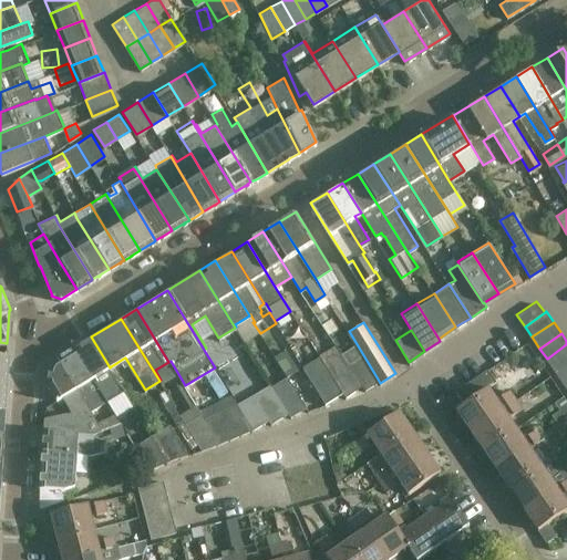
[(75,346),(74,346),(106,400),(125,389),(111,366),(110,367),(91,336),(75,346)]
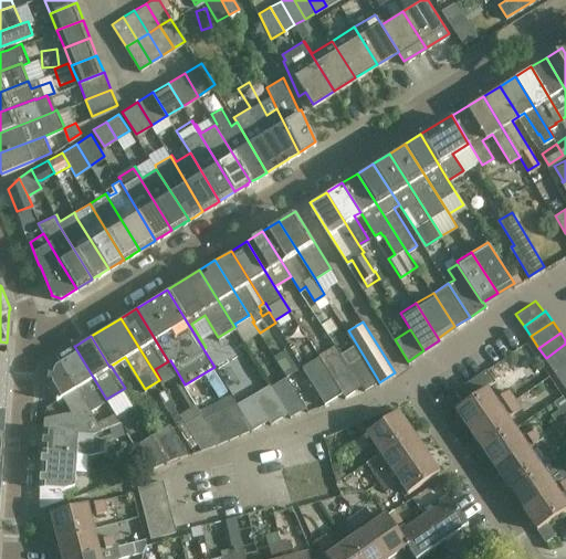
[(378,380),(355,341),(341,352),(362,383),(364,388),(378,380)]
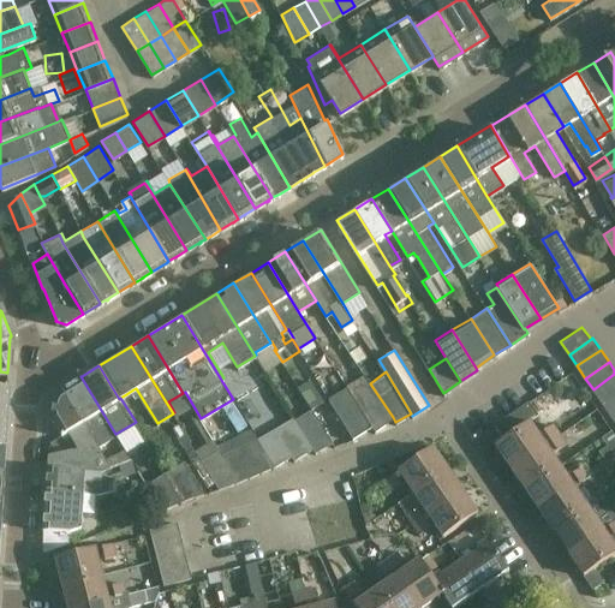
[(393,417),(370,383),(363,374),(346,385),(346,386),(368,421),(371,425),(375,430),(393,417)]
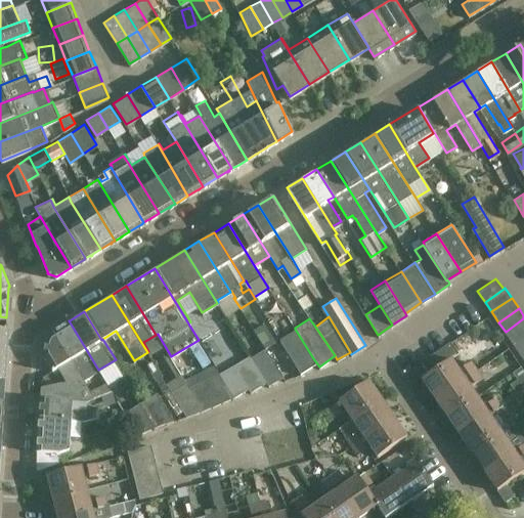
[(523,318),(506,332),(512,342),(523,333),(523,318)]
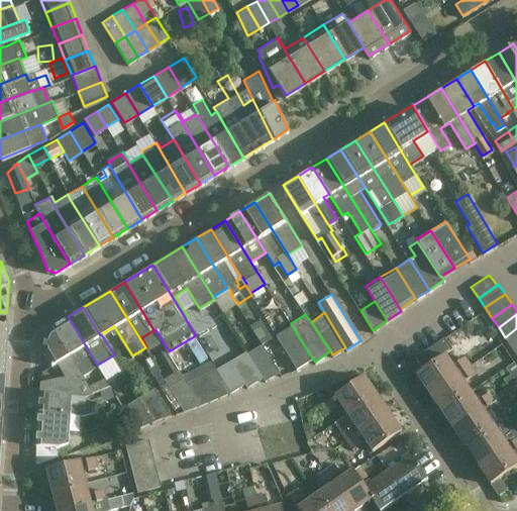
[(97,365),(68,316),(56,324),(73,351),(74,350),(87,372),(97,365)]
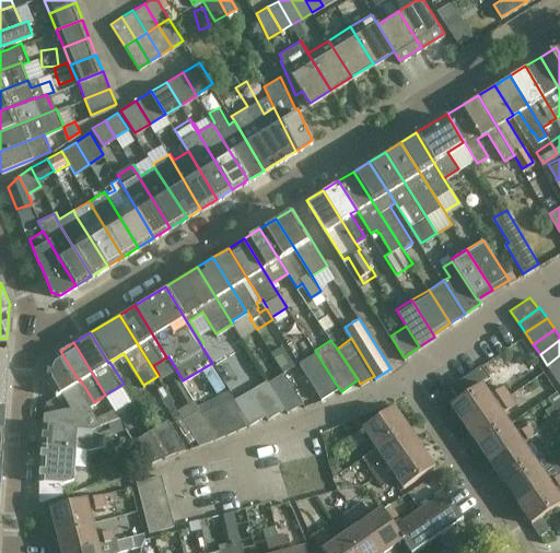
[(270,350),(279,363),(283,371),(284,371),(294,364),(282,342),(270,350)]
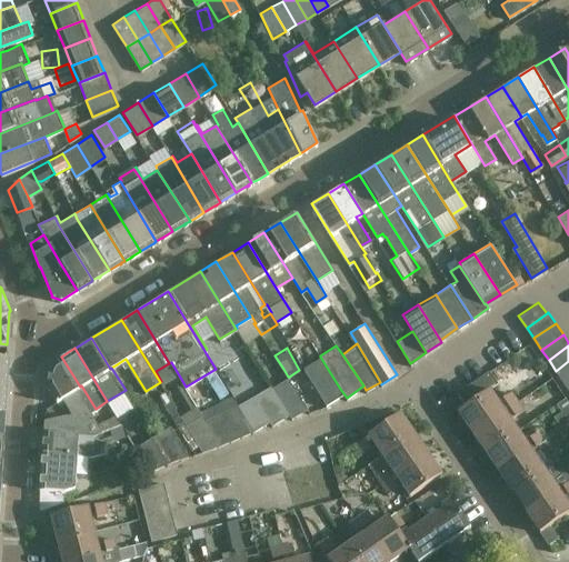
[(80,387),(61,357),(52,362),(52,361),(48,369),(47,384),(57,400),(63,398),(72,413),(63,413),(45,418),(43,431),(79,432),(79,434),(90,434),(93,434),(100,431),(96,423),(98,422),(91,411),(96,409),(81,385),(80,387)]
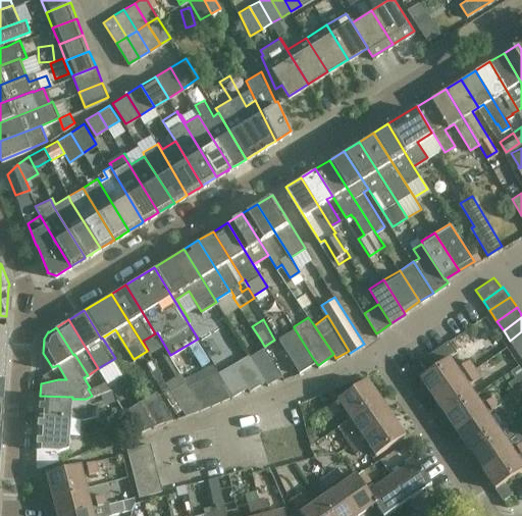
[(294,327),(278,338),(300,370),(315,361),(312,357),(294,327)]
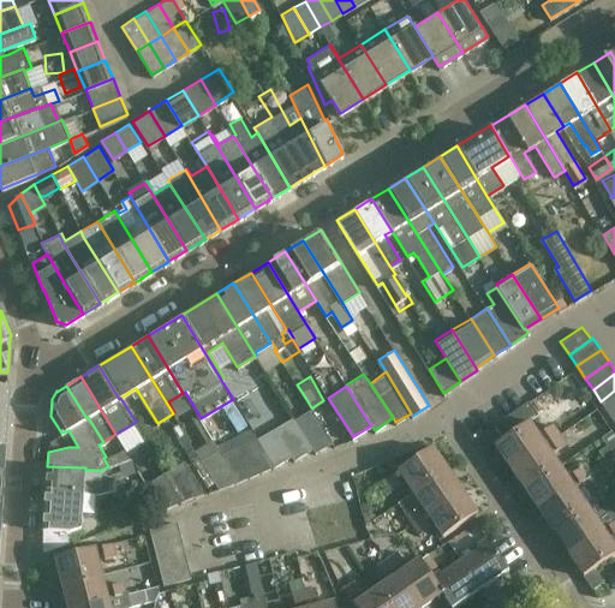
[(614,391),(601,401),(609,413),(614,409),(614,391)]
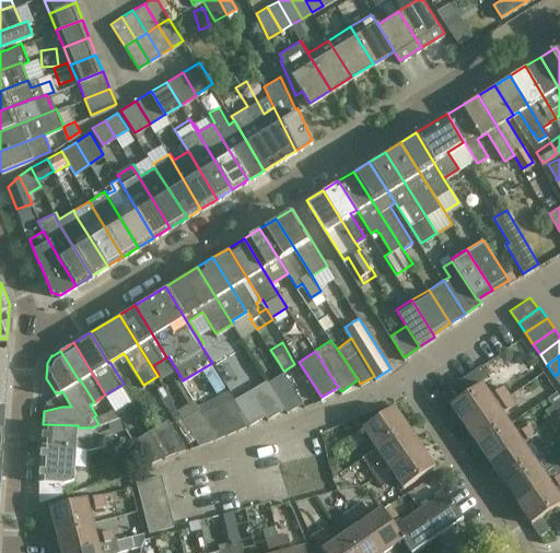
[(451,402),(463,421),(494,400),(481,381),(489,376),(481,363),(450,385),(458,397),(451,402)]
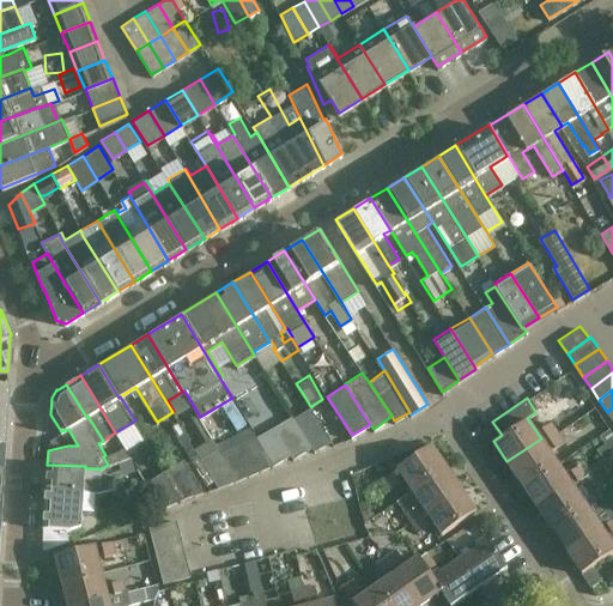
[(310,406),(293,416),(292,414),(291,414),(310,447),(311,446),(314,449),(331,440),(311,406),(310,406)]
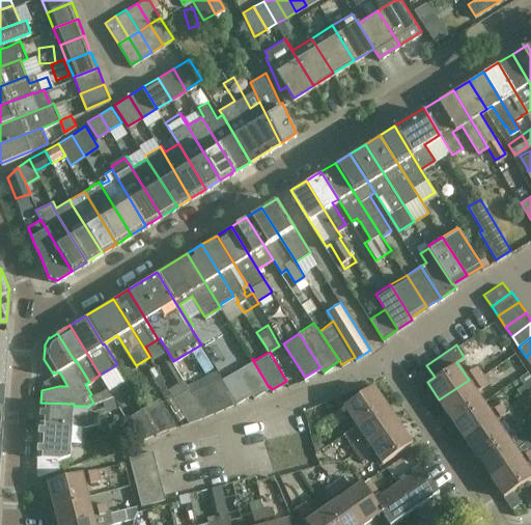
[(252,359),(222,377),(236,402),(251,393),(253,396),(269,387),(252,359)]
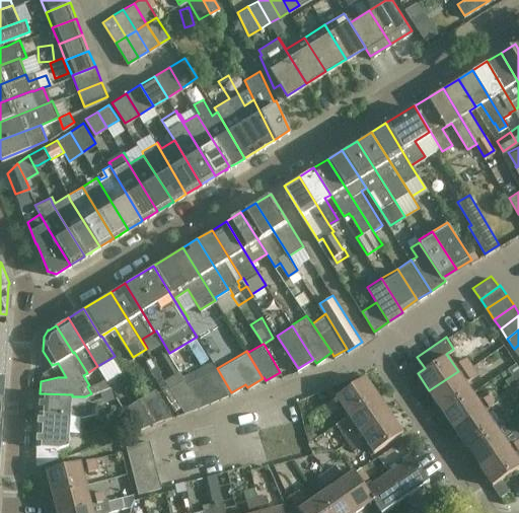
[(471,364),(466,355),(458,361),(463,369),(471,364)]
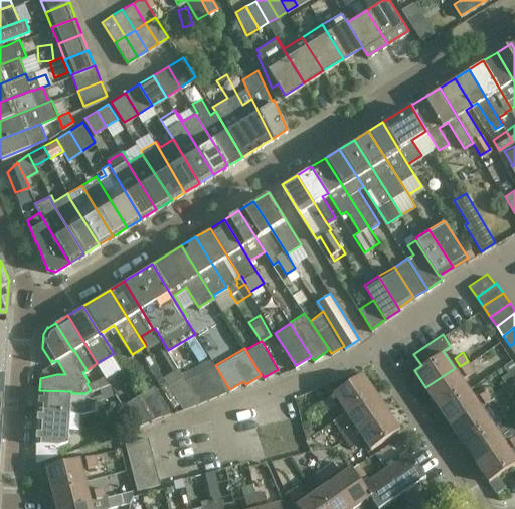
[(474,369),(468,361),(460,366),(466,374),(474,369)]
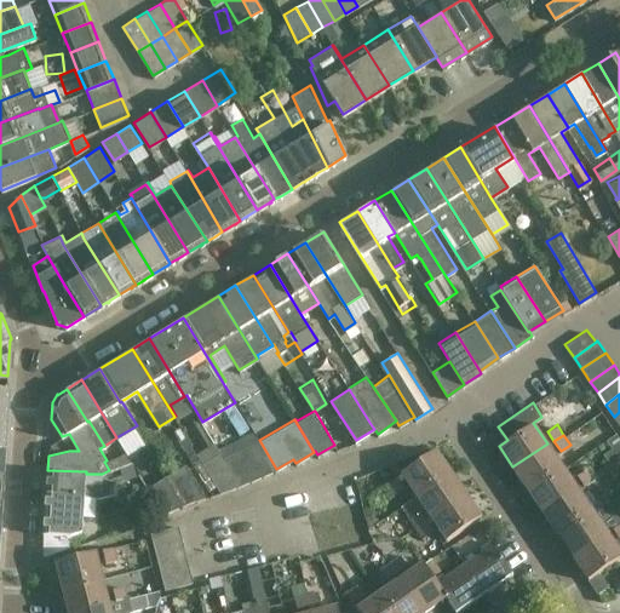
[(247,446),(264,474),(276,469),(259,440),(247,446)]
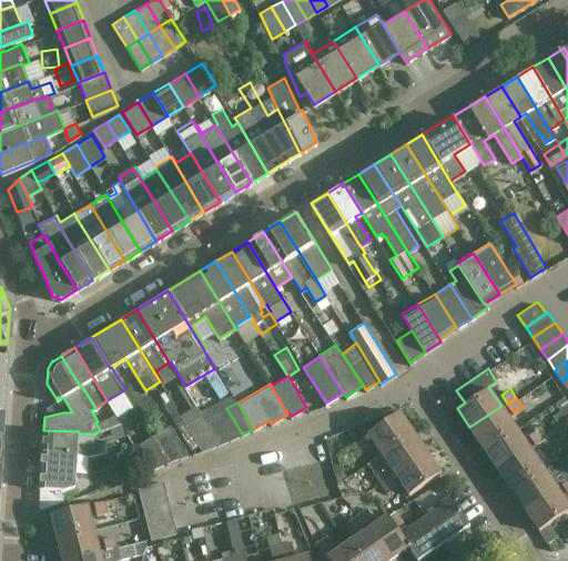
[(469,427),(483,447),(515,425),(501,406),(469,427)]
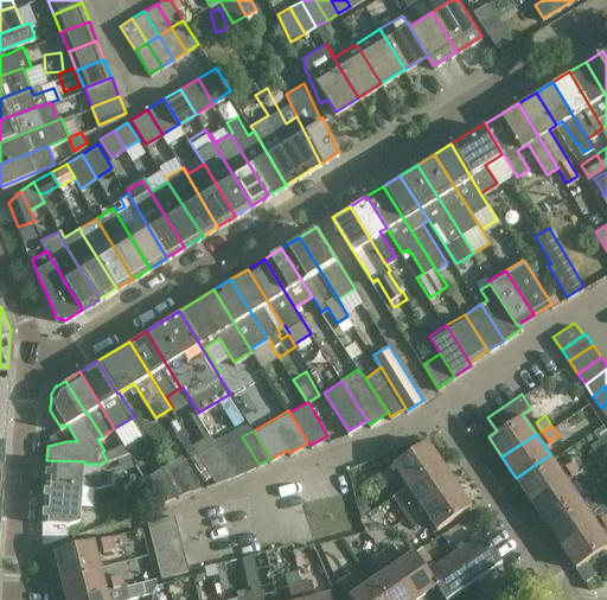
[(242,436),(230,441),(247,470),(259,464),(242,436)]
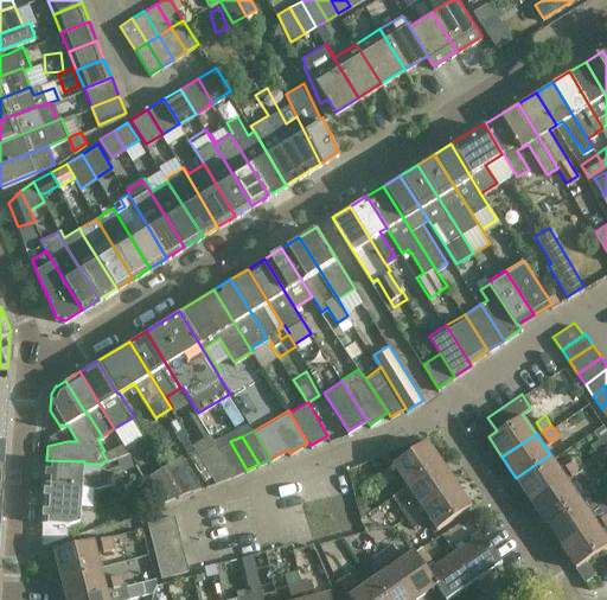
[(393,461),(408,484),(441,460),(427,439),(393,461)]
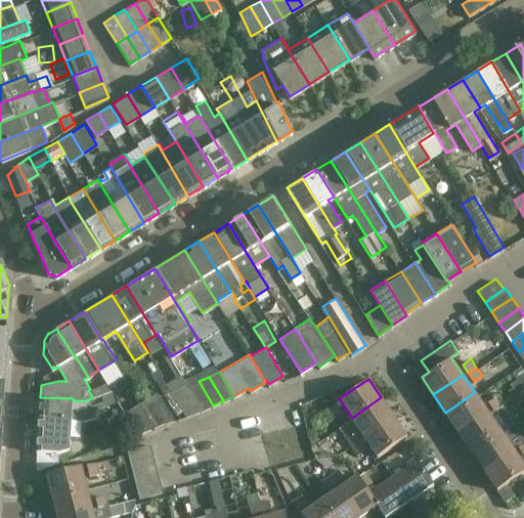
[(112,389),(106,381),(90,389),(88,390),(92,397),(112,389)]
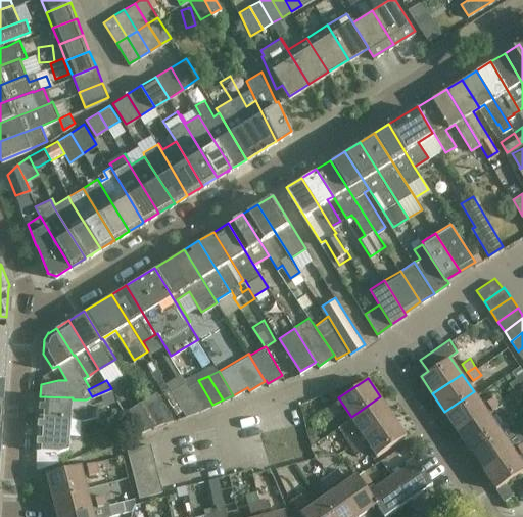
[(212,405),(198,380),(188,385),(202,409),(212,405)]
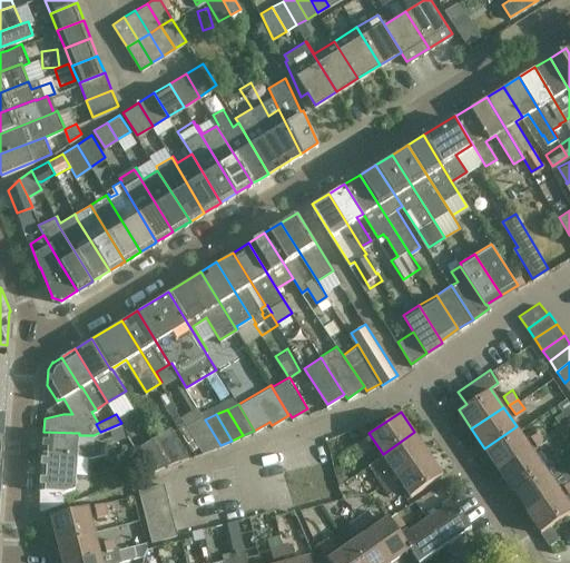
[(205,420),(203,416),(186,424),(203,452),(220,445),(205,420)]
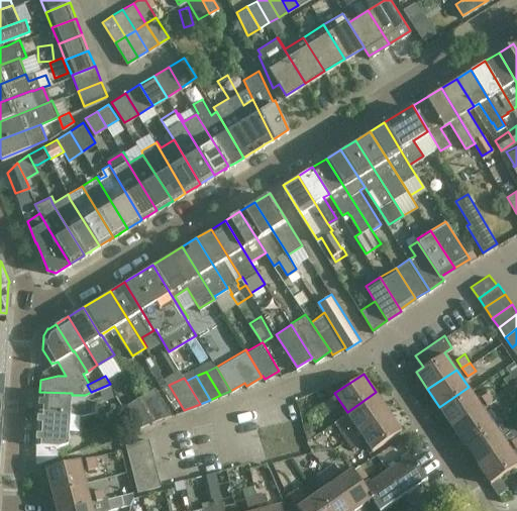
[(172,414),(162,396),(154,386),(137,396),(152,420),(172,414)]
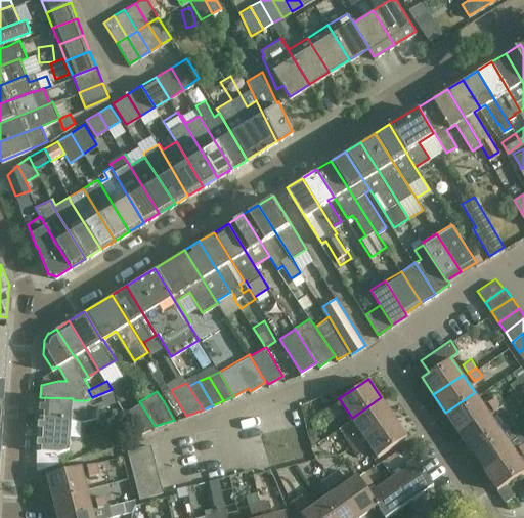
[(445,413),(457,430),(487,411),(475,392),(445,413)]
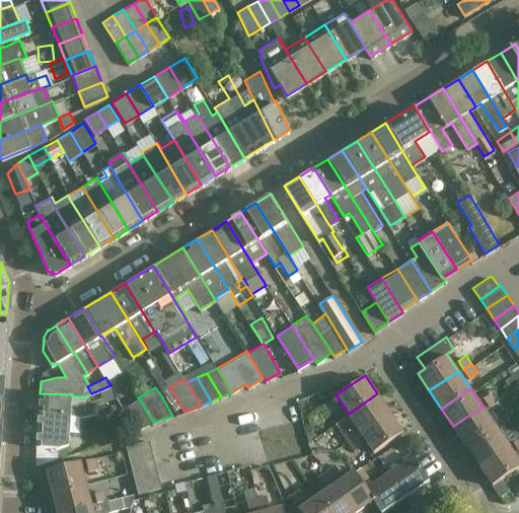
[(497,399),(491,391),(483,396),(489,406),(497,399)]
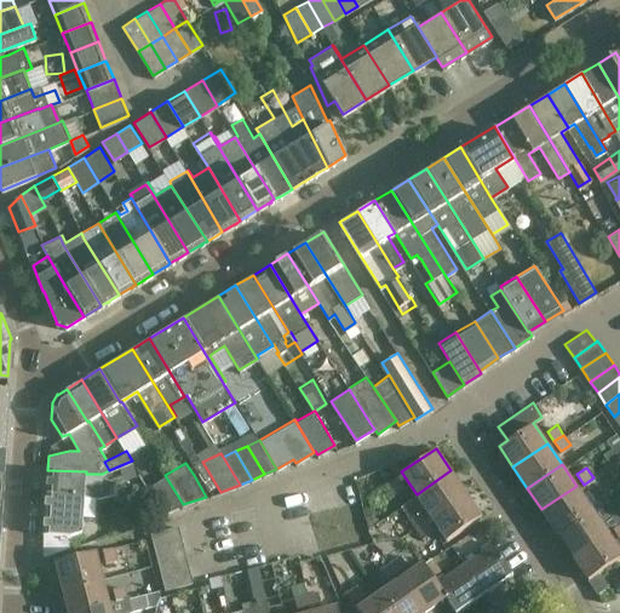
[(47,470),(46,491),(84,494),(99,496),(119,491),(116,480),(102,481),(102,474),(98,474),(86,474),(86,471),(47,470)]
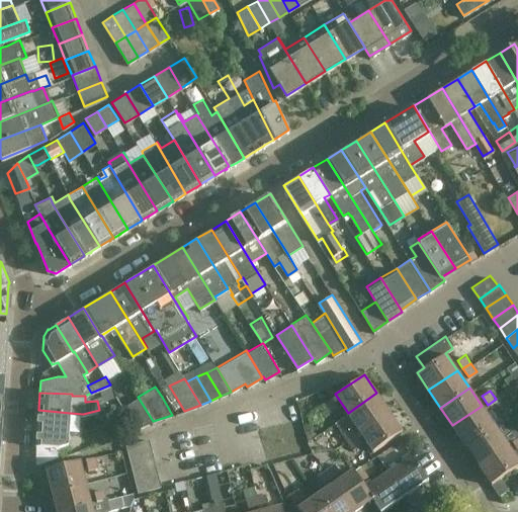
[(348,413),(361,432),(390,412),(376,393),(348,413)]
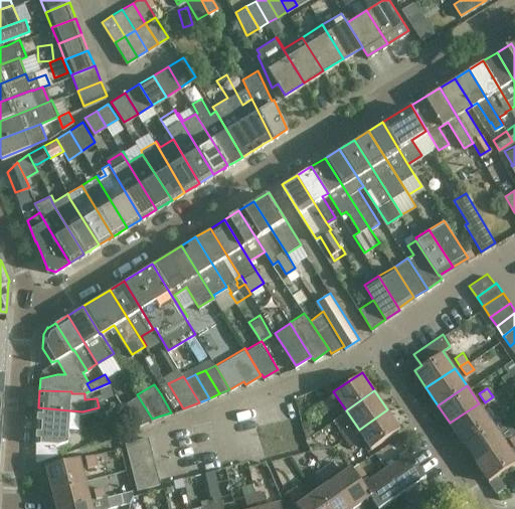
[(335,403),(329,394),(321,400),(327,409),(335,403)]
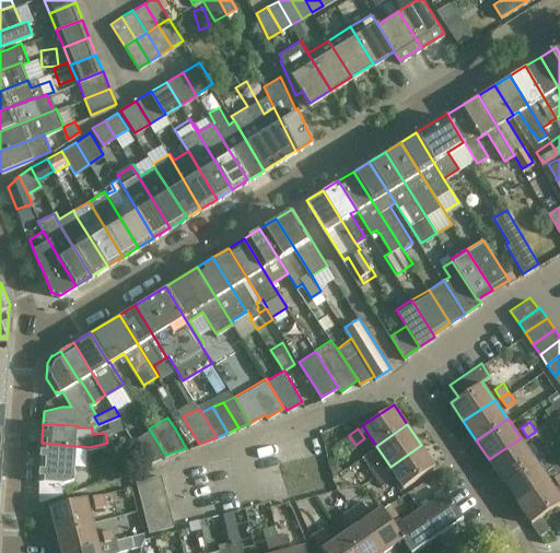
[(541,440),(536,431),(527,437),(533,446),(541,440)]
